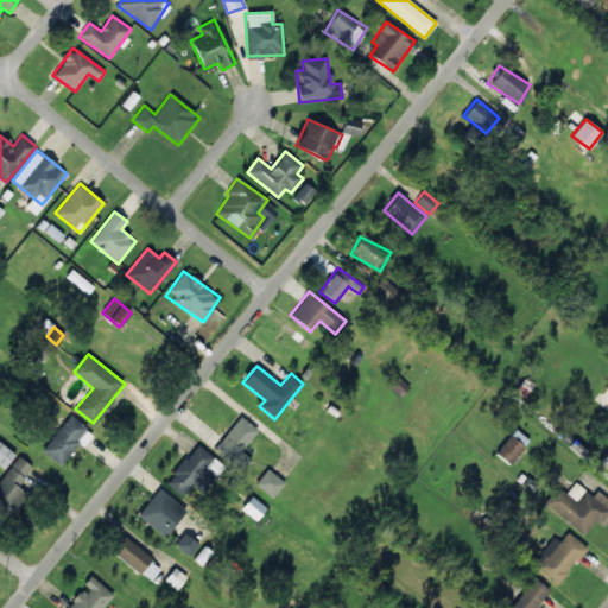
[(387,384),(400,397),(409,387),(396,374),(387,384)]
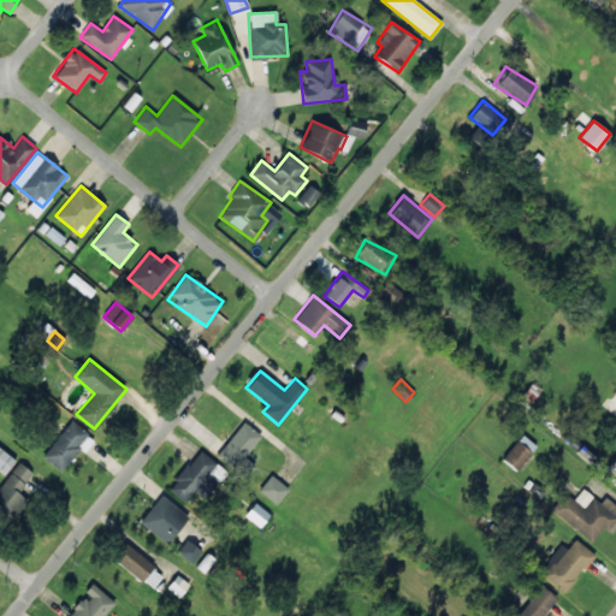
[(52,437),(55,440),(42,456),(60,472),(81,448),(84,451),(94,440),(67,418),(52,437)]
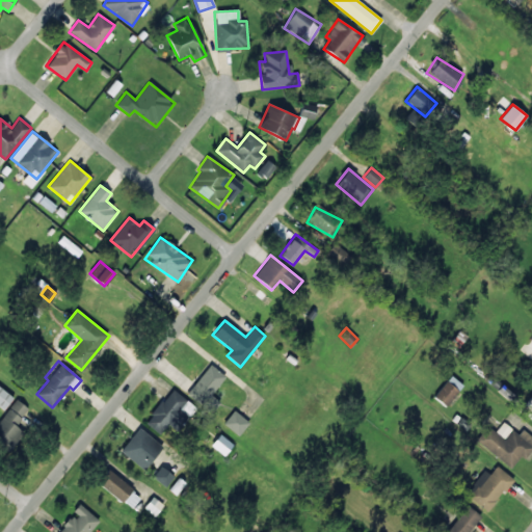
[(210,395),(225,376),(210,364),(187,393),(212,413),(220,402),(210,395)]
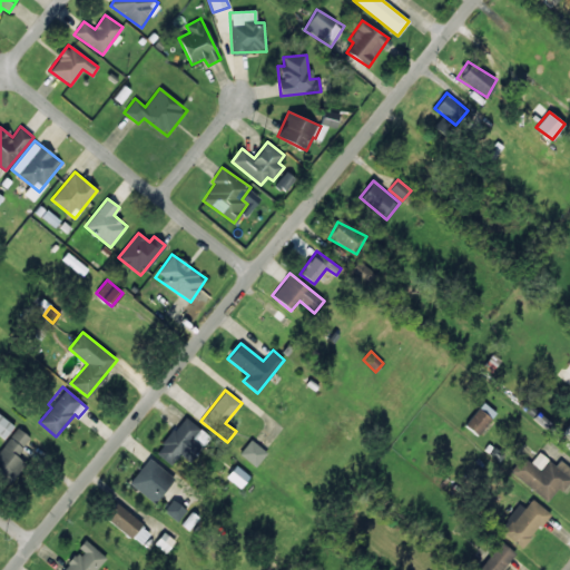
[(479,435),(495,412),(482,402),(465,425),(479,435)]
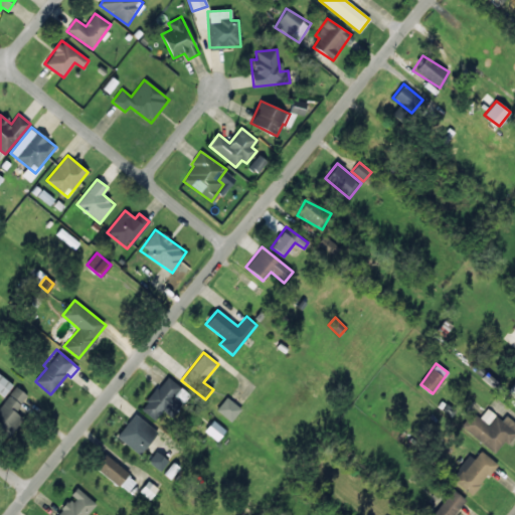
[(0,393),(4,396),(13,385),(0,374),(0,393)]
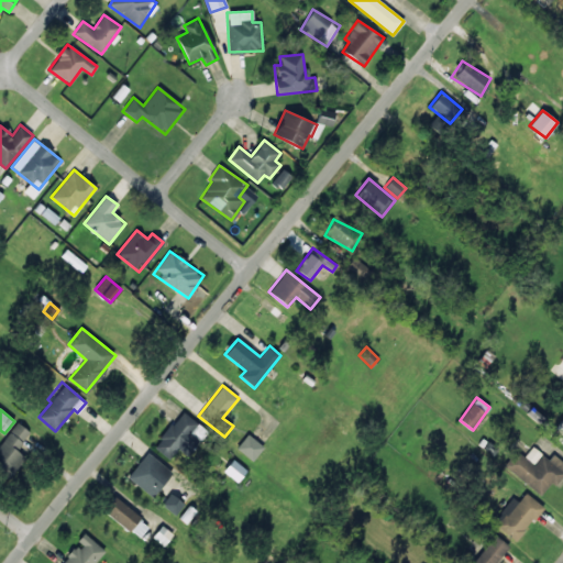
[(169,461),(179,449),(187,455),(207,431),(183,411),(153,446),(169,461)]
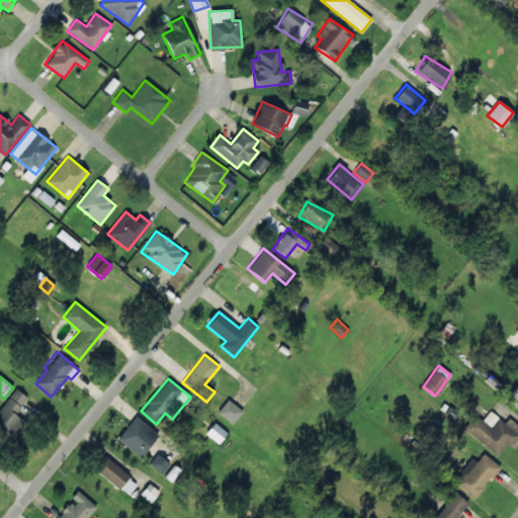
[(0,429),(11,438),(24,421),(15,415),(28,398),(15,389),(0,409),(0,429)]
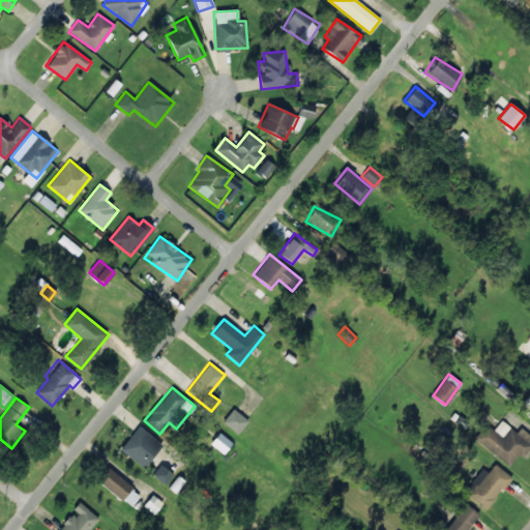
[(247,421),(233,408),(223,421),(237,434),(247,421)]
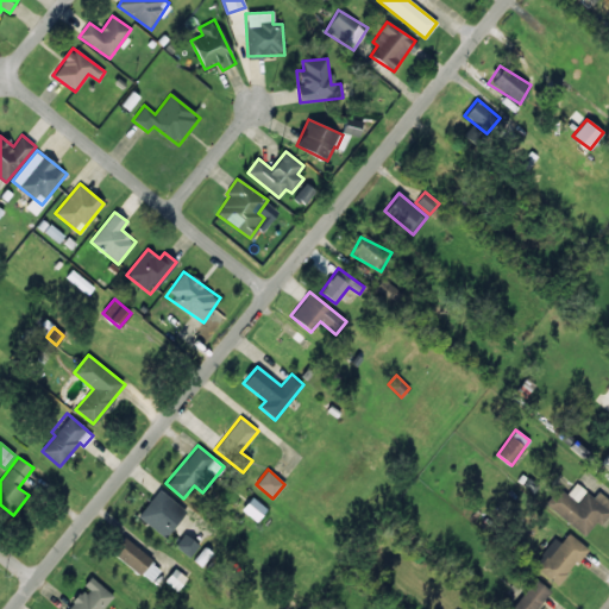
[(567,495),(558,488),(545,506),(585,535),(596,522),(600,525),(608,510),(608,500),(597,491),(594,496),(576,483),(567,495)]
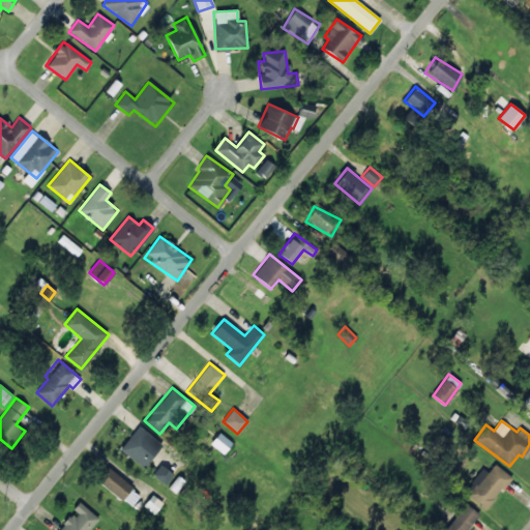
[(163,445),(139,425),(120,449),(143,468),(163,445)]
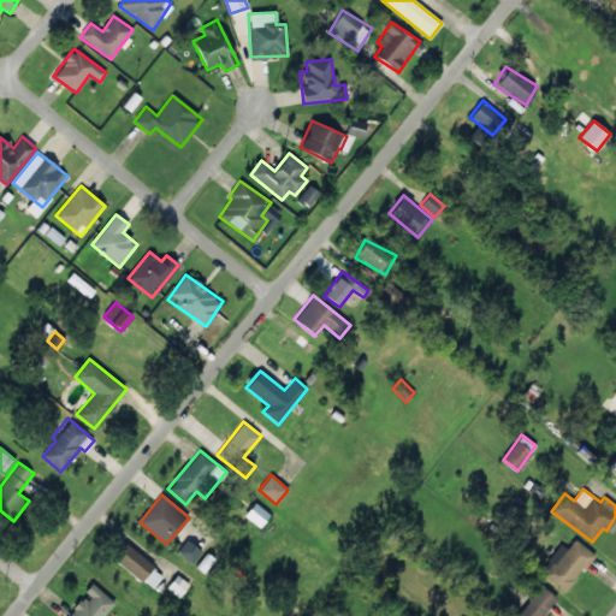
[(259,527),(270,515),(255,503),(244,515),(259,527)]
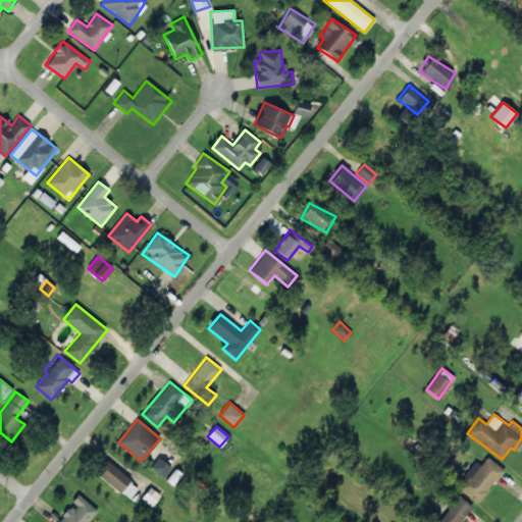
[(161,478),(170,468),(159,457),(150,467),(161,478)]
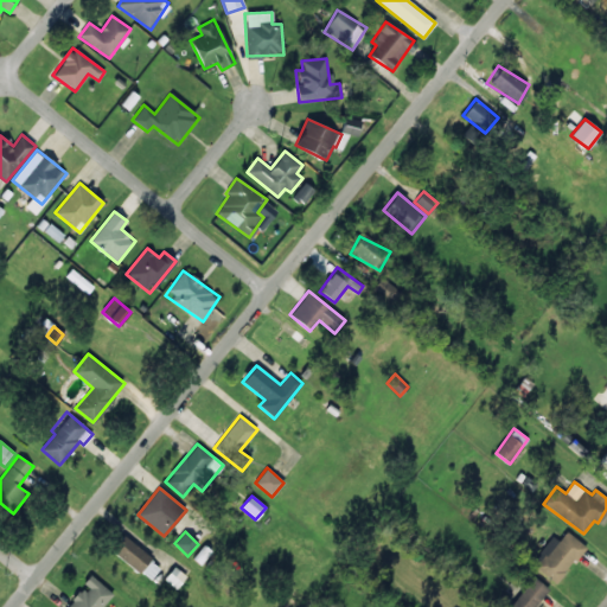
[(531,564),(556,585),(586,547),(567,531),(560,541),(554,536),(531,564)]
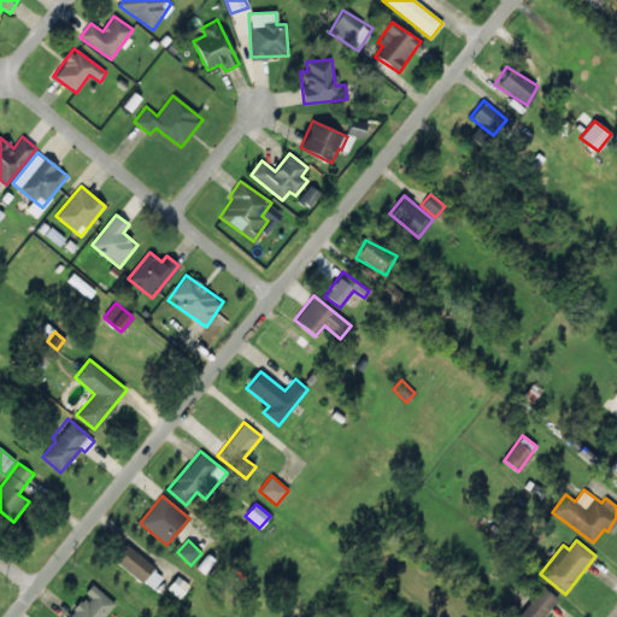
[(115,563),(154,588),(164,574),(125,547),(115,563)]
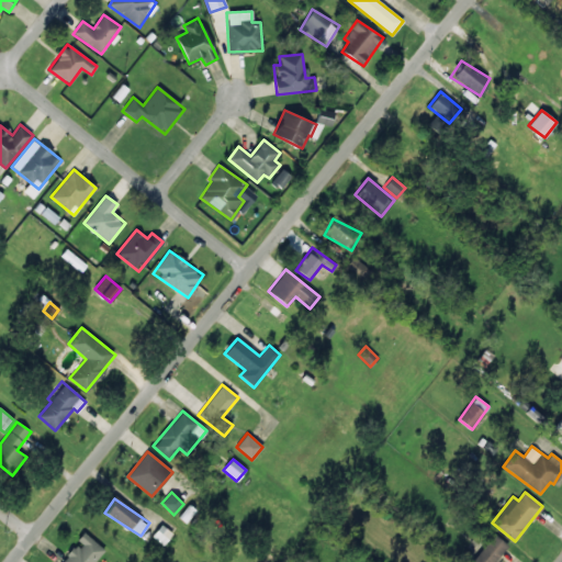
[(164,544),(172,534),(161,525),(153,536),(164,544)]
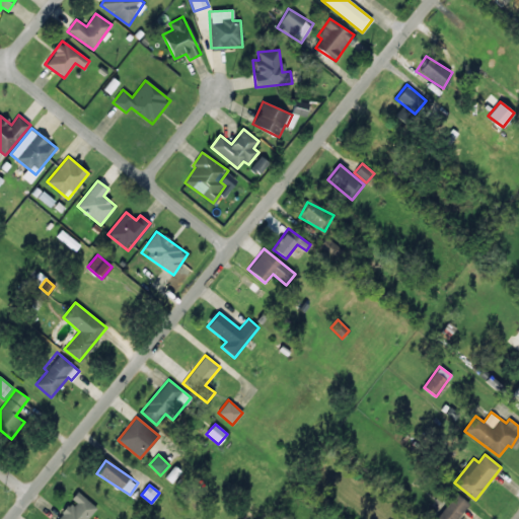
[(87,518),(97,507),(77,492),(71,499),(73,500),(57,518),(87,518)]
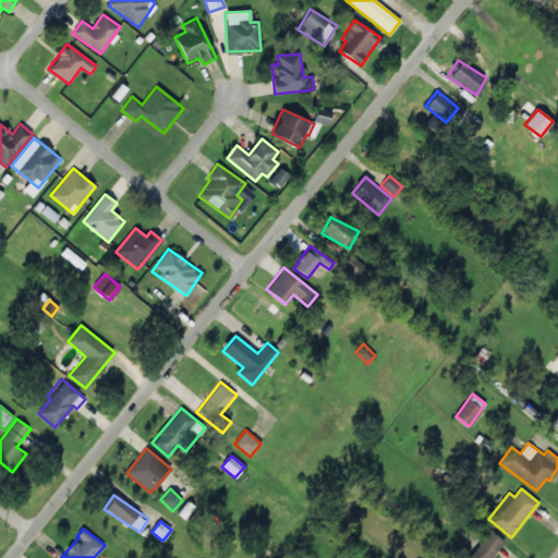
[(490,557),(505,541),(490,530),(468,557),(490,557)]
